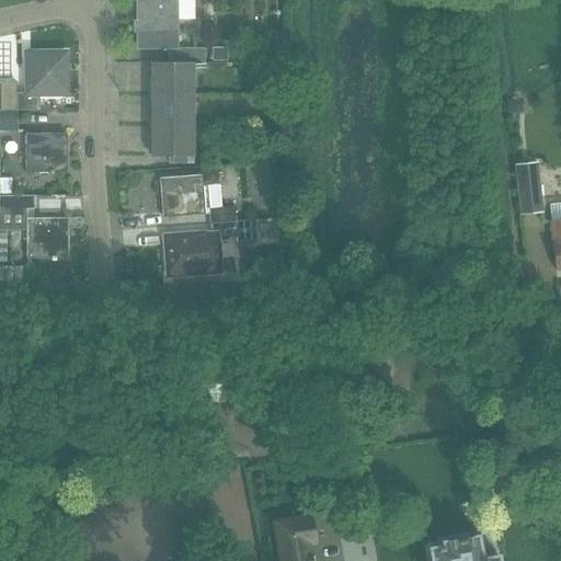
[(136,0),(137,49),(169,49),(178,49),(178,20),(195,20),(194,0),(136,0)]
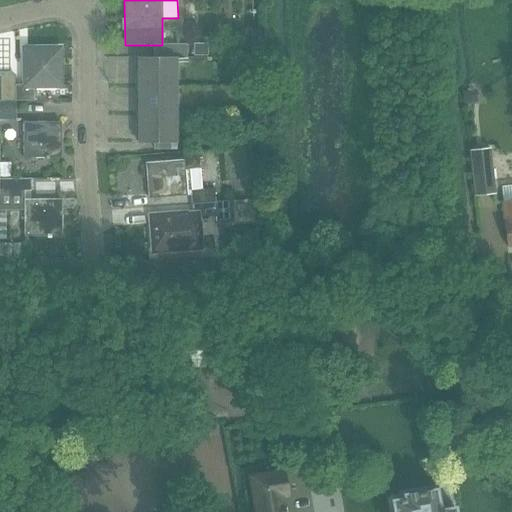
[(174,45),(162,45),(154,45),(154,58),(176,58),(186,58),(186,45),(174,45)]
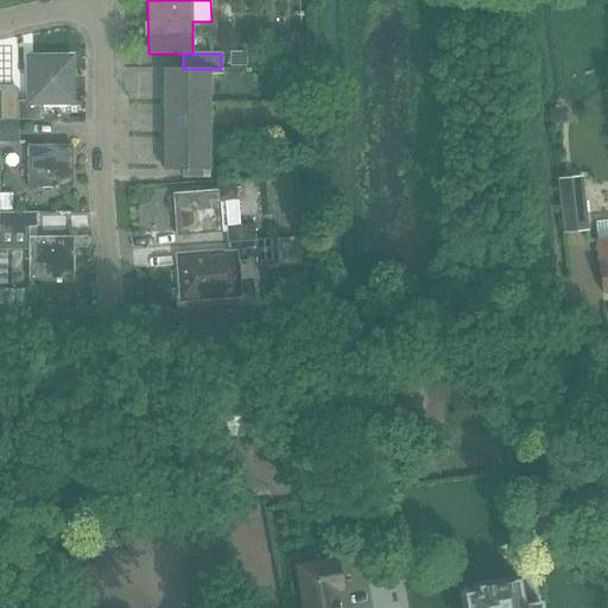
[(18,101),(18,121),(43,120),(43,102),(71,102),(71,76),(73,76),(73,73),(71,73),(71,58),(29,58),(30,101),(18,101)]
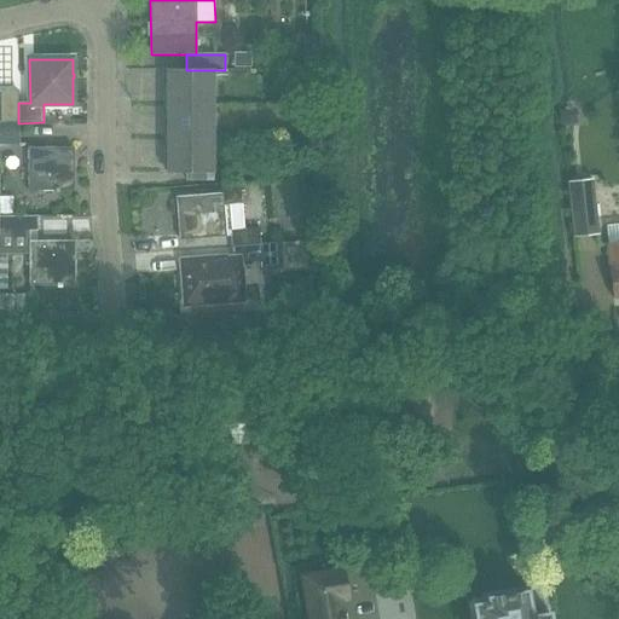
[(167,70),(167,87),(168,173),(186,173),(186,180),(213,180),(213,70),(186,70),(167,70)]
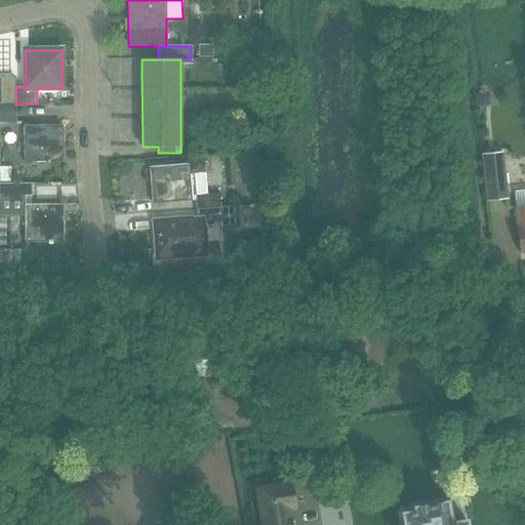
[(0,78),(0,103),(1,104),(1,105),(15,105),(15,87),(14,78),(0,78)]
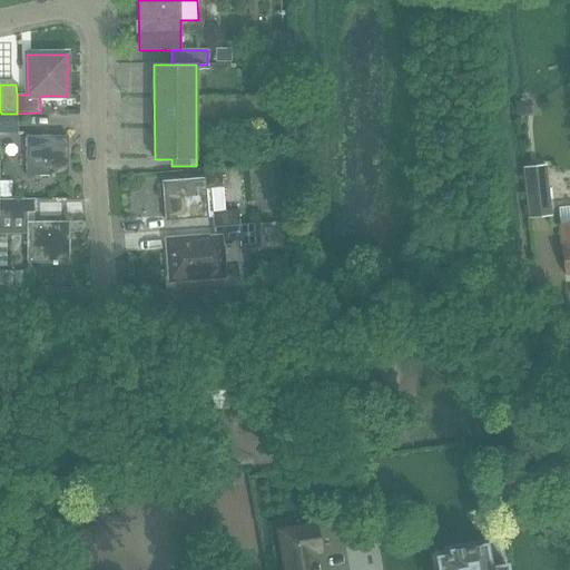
[(67,136),(26,137),(27,176),(50,176),(50,177),(53,177),(53,176),(68,176),(67,136)]
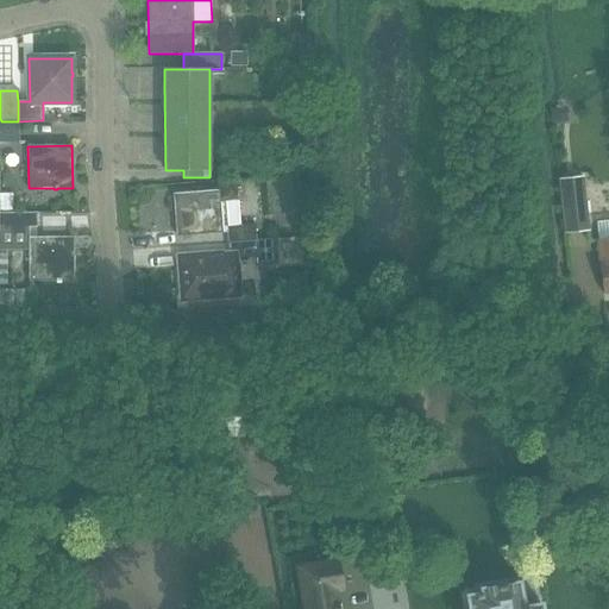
[(227,231),(227,243),(256,240),(255,225),(240,226),(239,200),(238,201),(237,180),(218,181),(218,190),(173,194),(176,237),(223,233),(223,231),(227,231)]
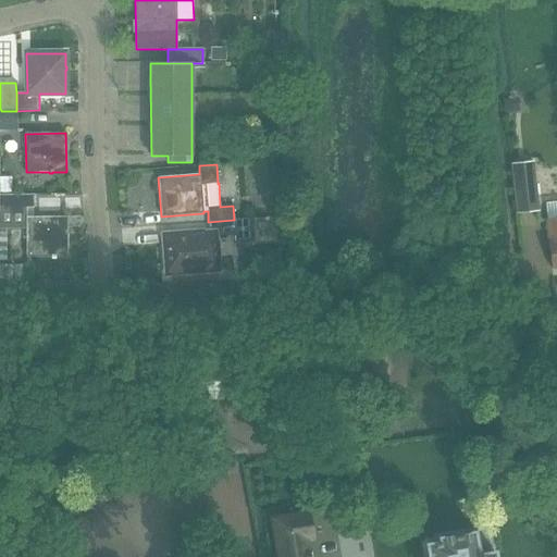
[(510,166),(517,214),(537,211),(532,164),(510,166)]
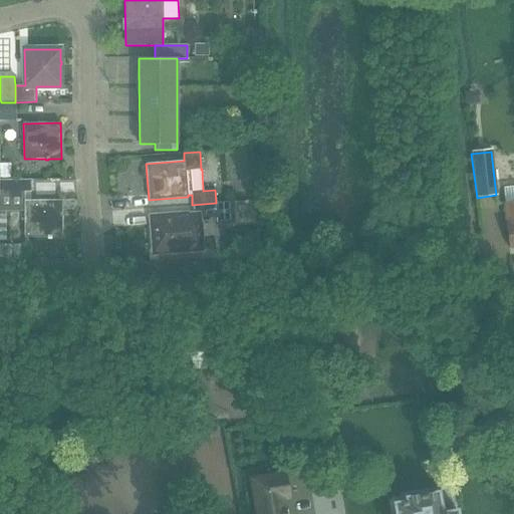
[(0,192),(31,192),(31,180),(0,180),(0,192)]
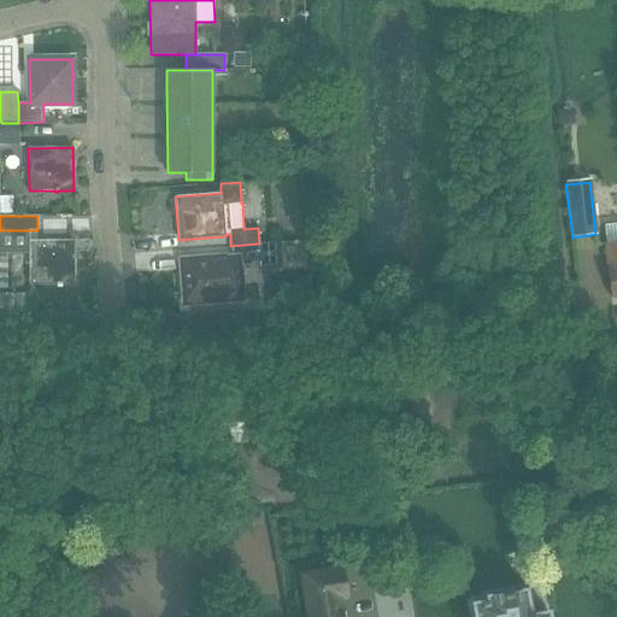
[(605,245),(611,298),(616,297),(616,224),(604,227),(606,245),(605,245)]
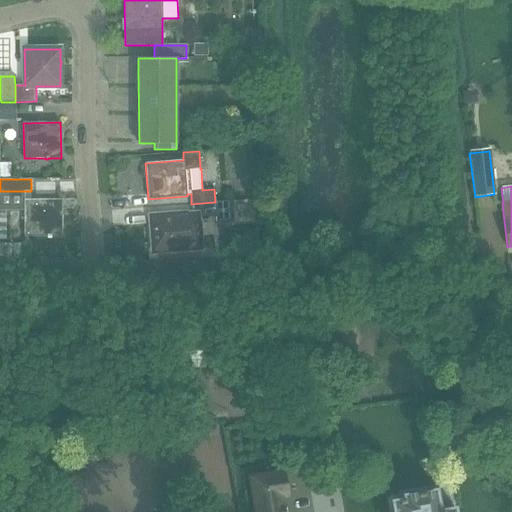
[(24,200),(25,236),(62,236),(61,200),(24,200)]
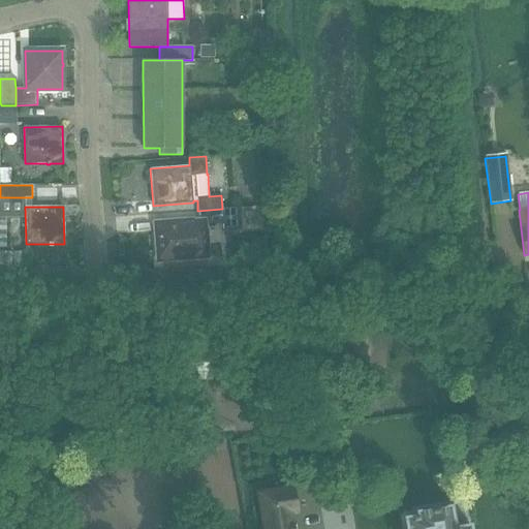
[(236,208),(222,209),(197,211),(198,223),(199,224),(205,224),(223,222),(223,231),(238,230),(236,208)]
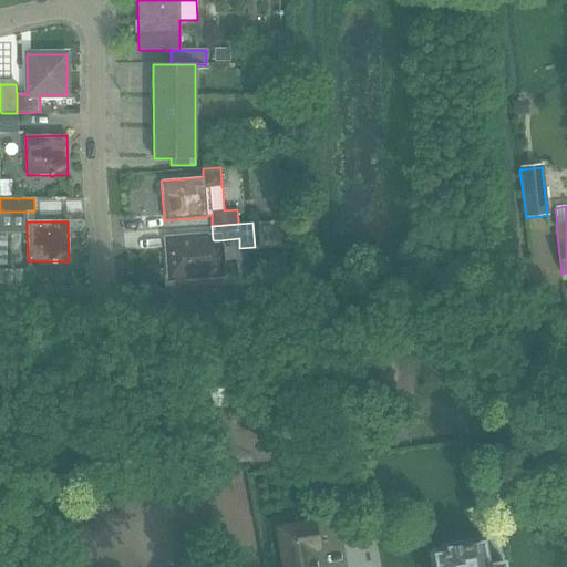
[(167,240),(169,278),(168,278),(168,279),(174,279),(177,279),(177,278),(222,275),(219,240),(214,240),(213,239),(208,240),(208,236),(166,239),(166,241),(167,240)]
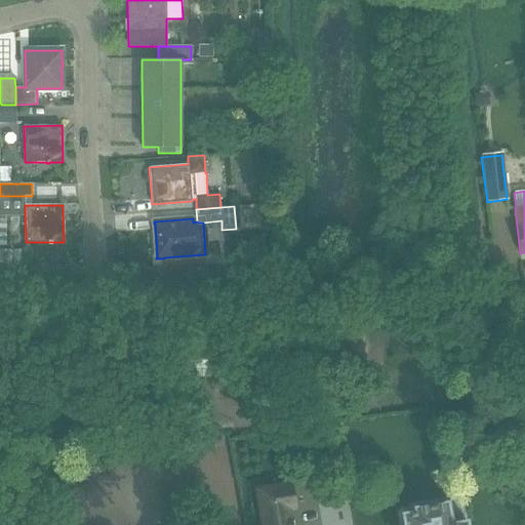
[(258,490),(264,524),(290,524),(288,509),(293,508),(289,485),(258,490)]
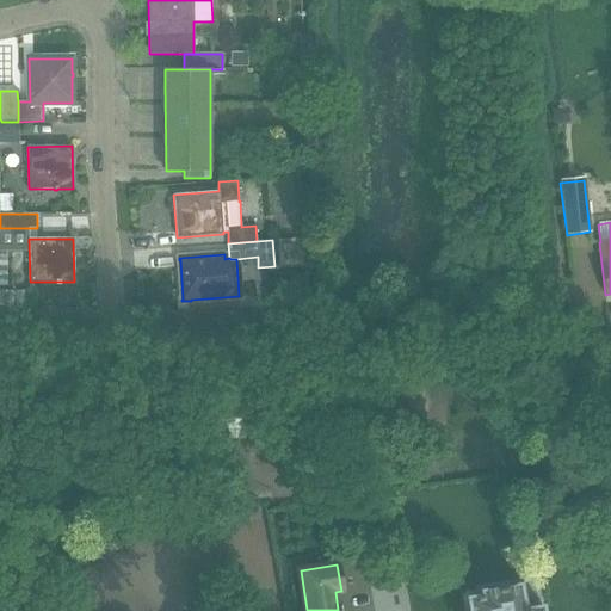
[(483,594),(468,598),(469,610),(542,610),(543,610),(542,606),(541,602),(523,604),(520,587),(520,584),(517,585),(485,591),(485,590),(482,591),(482,594),(483,594)]
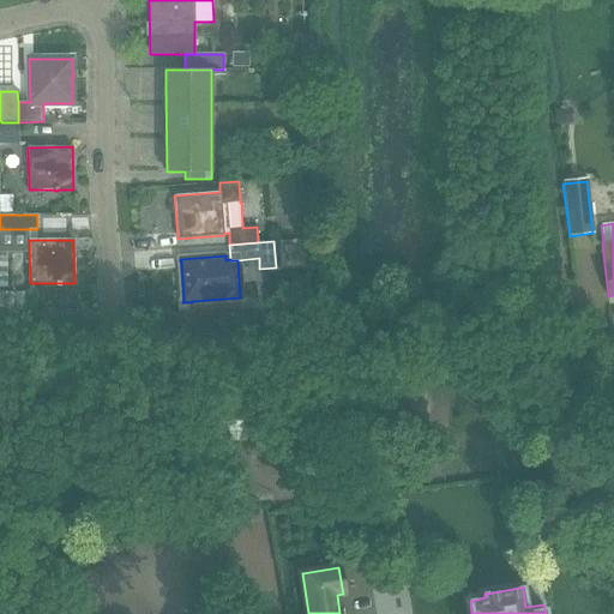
[(272,613),(260,603),(250,613),(272,613)]
